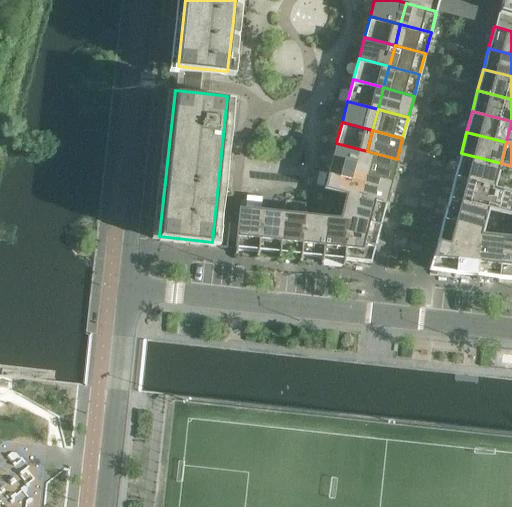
[(361,172),(367,151),(336,143),(331,164),(361,172)]
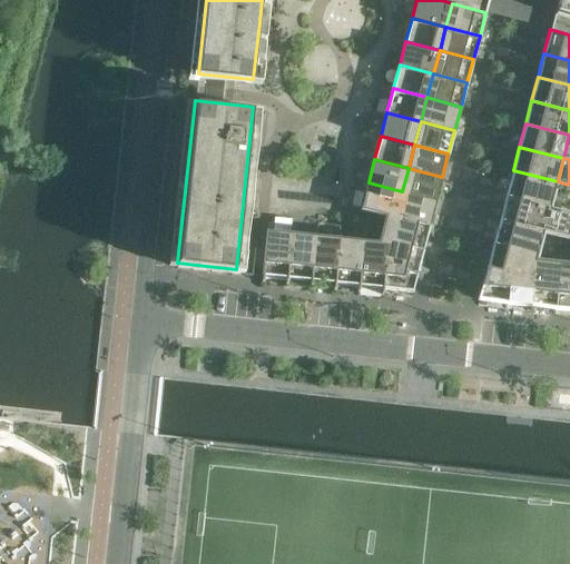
[(435,200),(442,177),(409,168),(402,191),(435,200)]
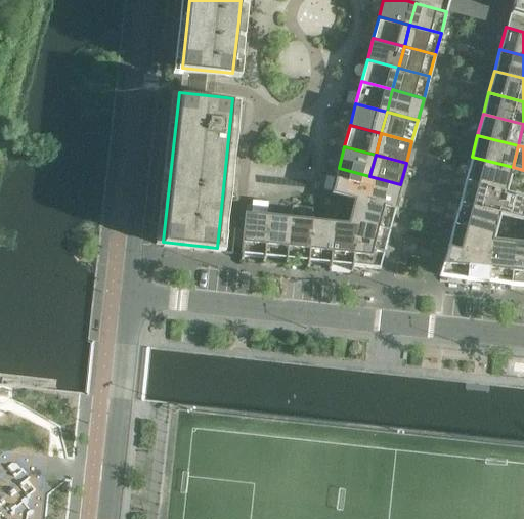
[(507,188),(513,167),(472,157),(466,178),(507,188)]
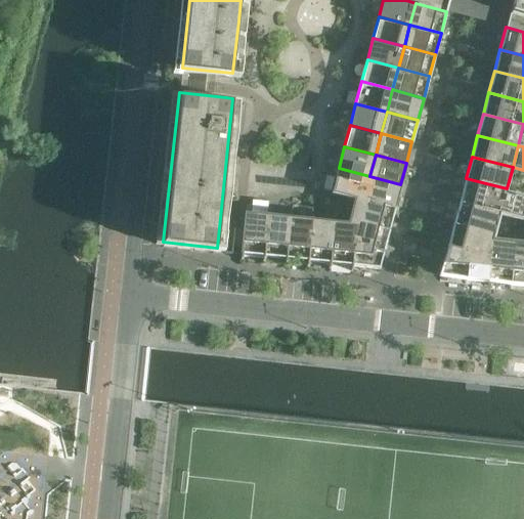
[(523,192),(523,170),(513,167),(507,188),(523,192)]
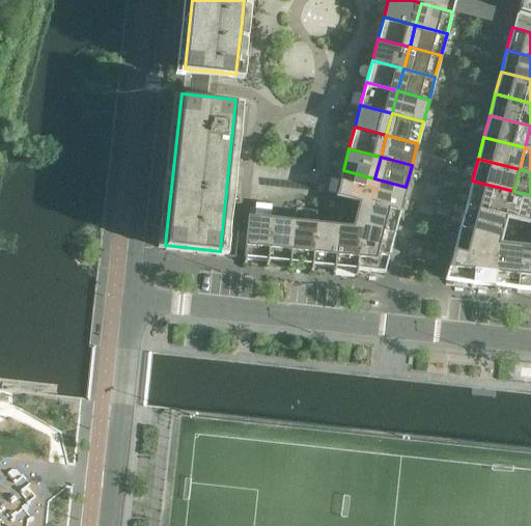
[(368,200),(374,178),(343,170),(337,192),(359,198),(368,200)]
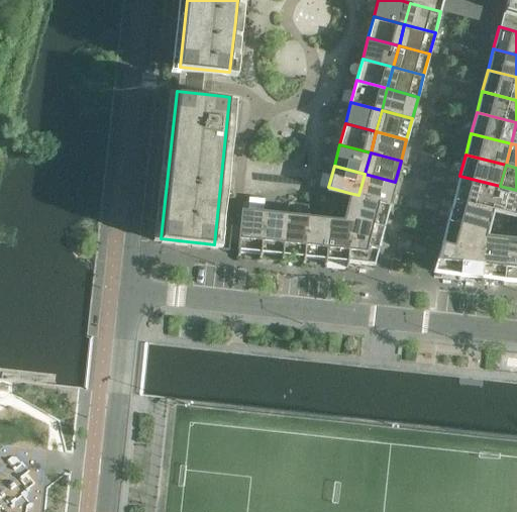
[(390,203),(395,182),(365,174),(358,195),(390,203)]
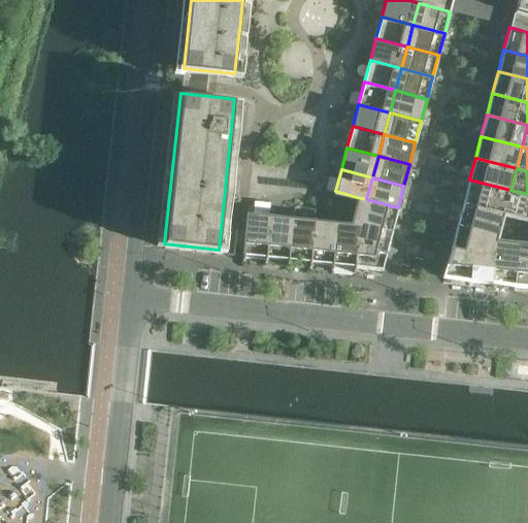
[(504,211),(510,190),(469,180),(464,200),(504,211)]
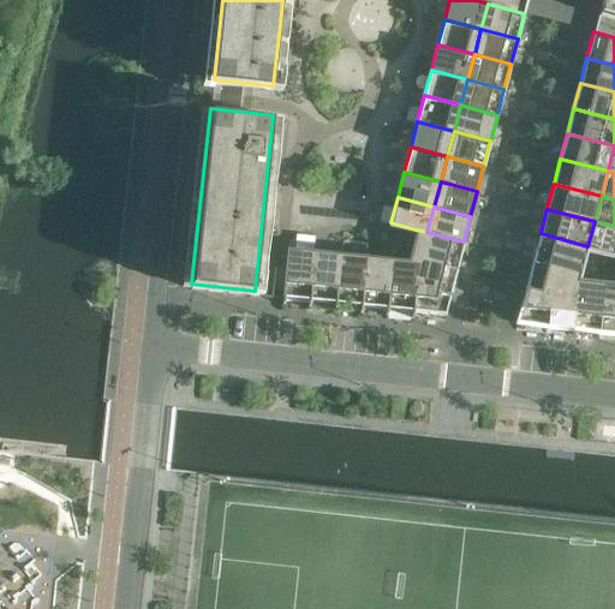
[(613,254),(614,246),(614,226),(595,221),(587,246),(587,248),(613,254)]
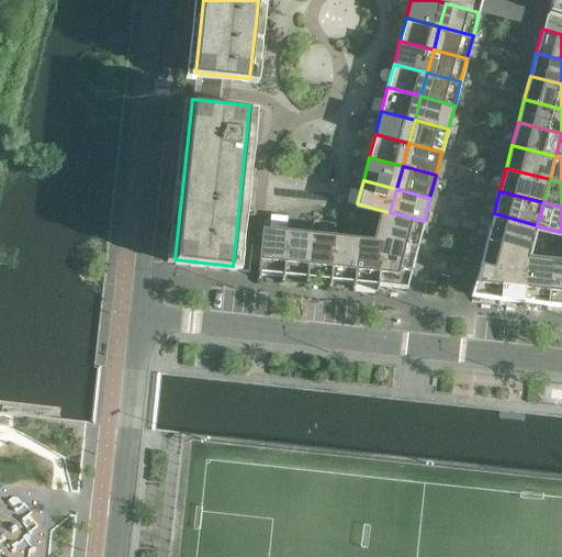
[(424,221),(390,212),(380,210),(373,235),(386,240),(416,247),(424,221)]
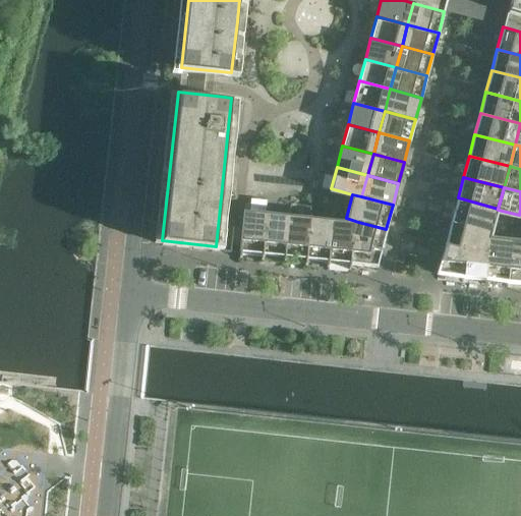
[(493,230),(498,210),(498,209),(458,197),(452,219),(493,230)]
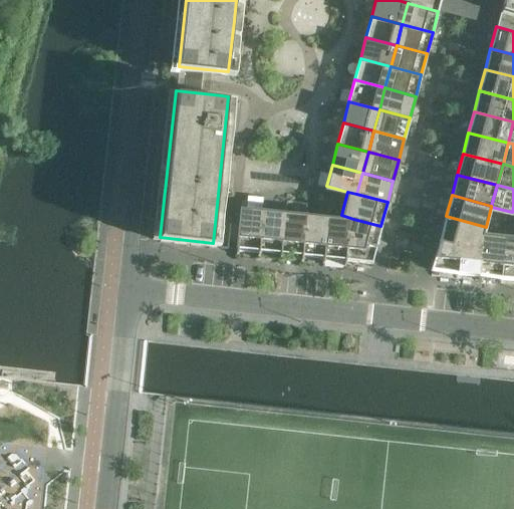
[(258,248),(263,207),(240,205),(236,245),(258,248)]
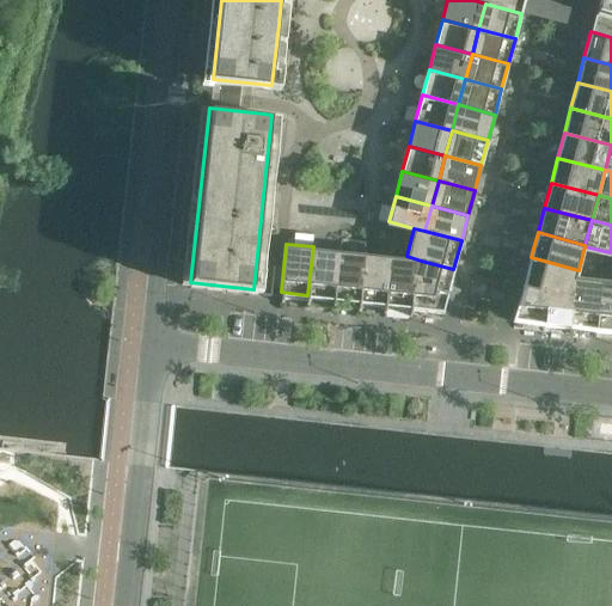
[(335,298),(340,249),(313,246),(307,295),(335,298)]
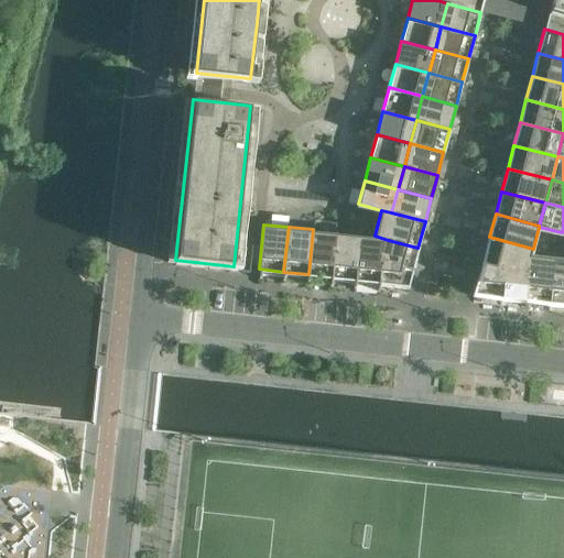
[(334,277),(338,232),(313,229),(308,274),(334,277)]
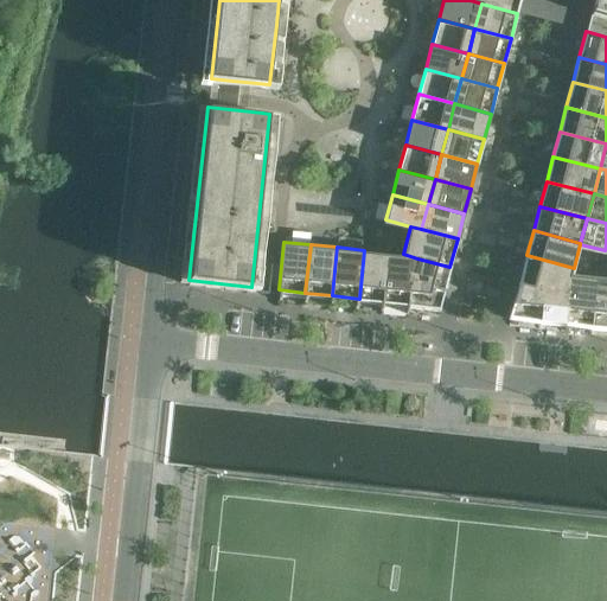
[(385,301),(391,253),(364,250),(359,299),(385,301)]
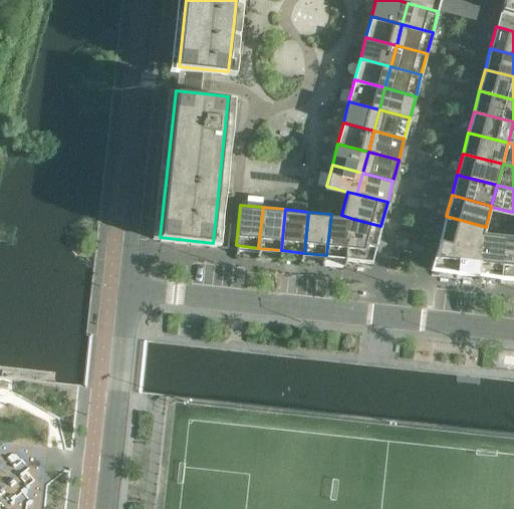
[(349,257),(351,238),(353,219),(341,215),(331,214),(326,255),(349,257)]
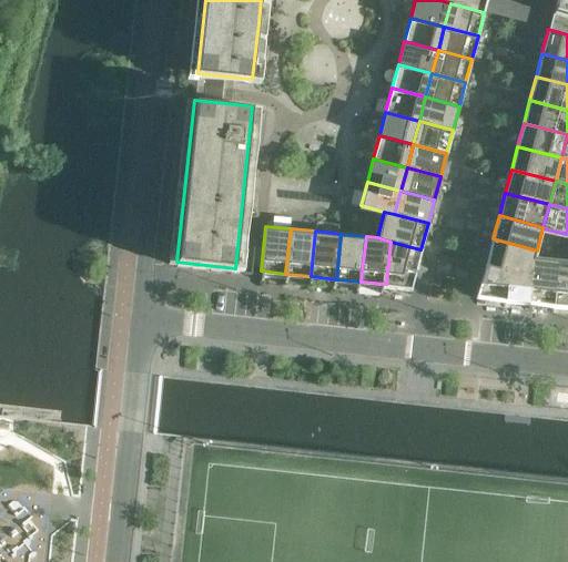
[(536,255),(537,251),(493,238),(487,262),(509,268),(533,274),(535,255),(536,255)]
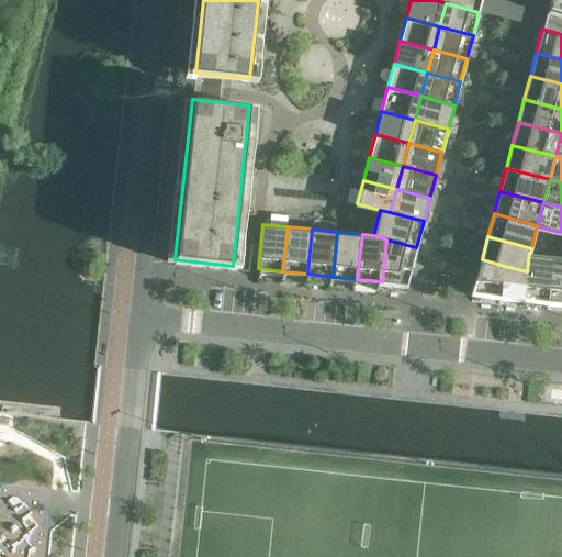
[(412,266),(416,247),(386,240),(384,260),(412,266)]
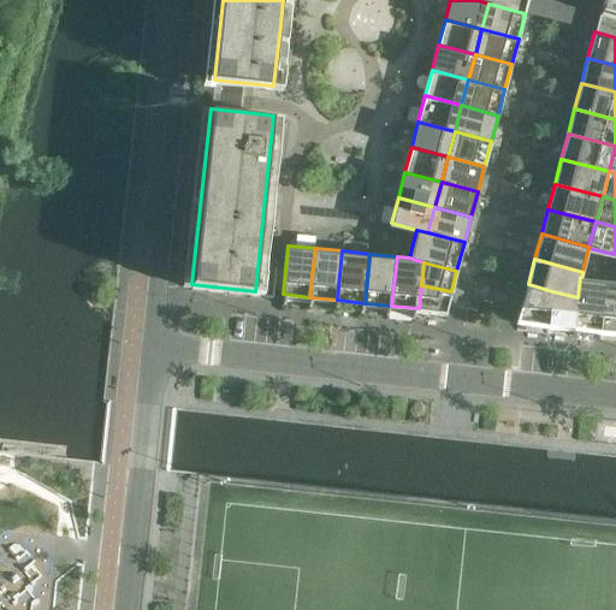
[(600,329),(605,279),(581,277),(580,277),(578,297),(574,326),(600,329)]
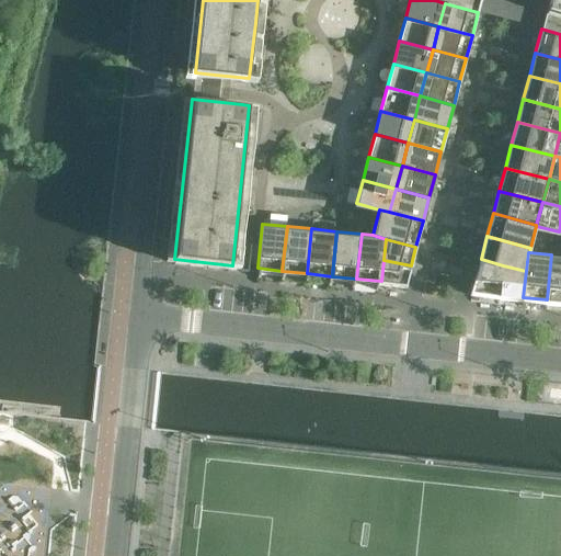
[(560,301),(560,256),(551,254),(547,299),(560,301)]
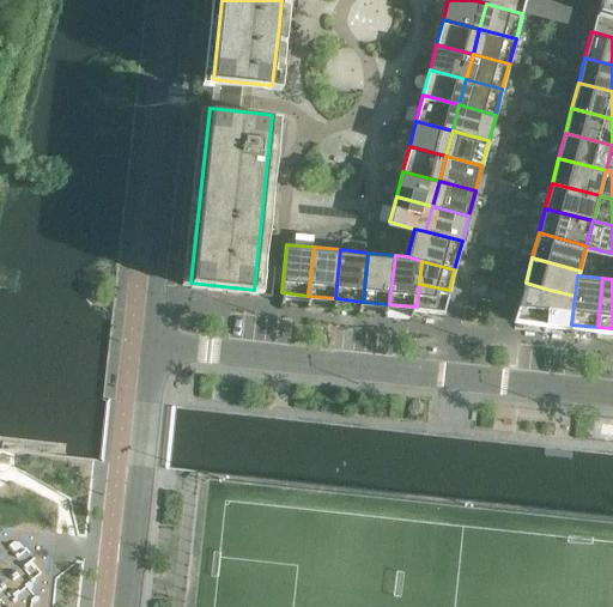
[(546,321),(550,290),(526,283),(516,319),(546,321)]
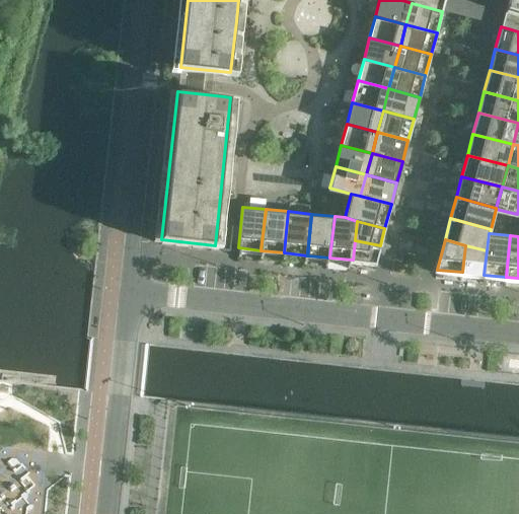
[(375,263),(380,245),(355,240),(353,260),(375,263)]
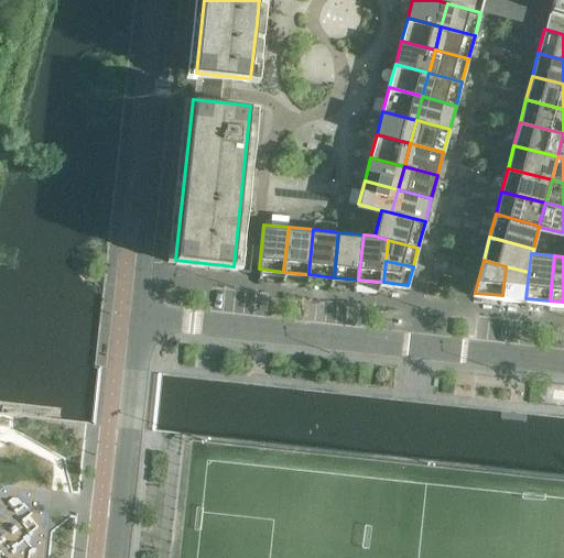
[(525,298),(529,272),(506,266),(502,295),(525,298)]
